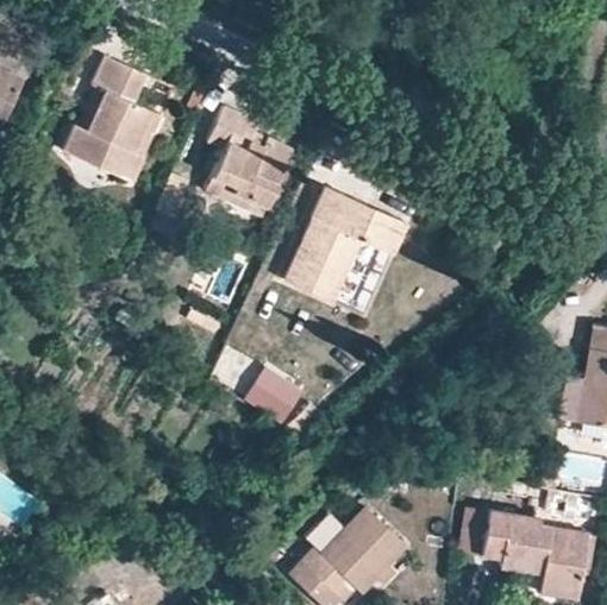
[(131,181),(143,157),(135,152),(152,112),(133,104),(146,75),(106,56),(94,86),(104,90),(85,130),(75,125),(63,150),(131,181)]
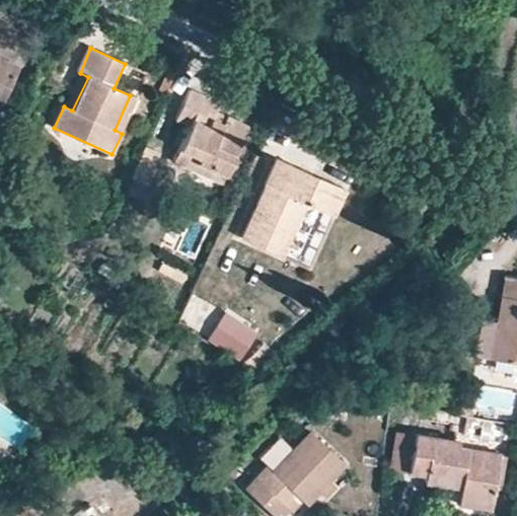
[(0,108),(19,69),(0,59),(0,108)]
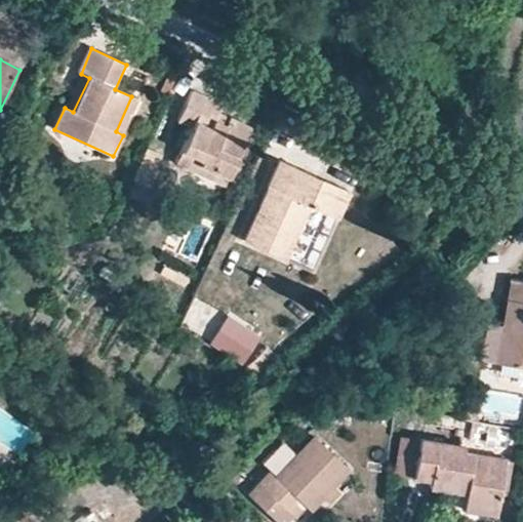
[(215,122),(218,113),(222,106),(193,91),(178,122),(194,129),(176,163),(197,173),(200,165),(229,179),(252,128),(230,118),(227,126),(215,122)]
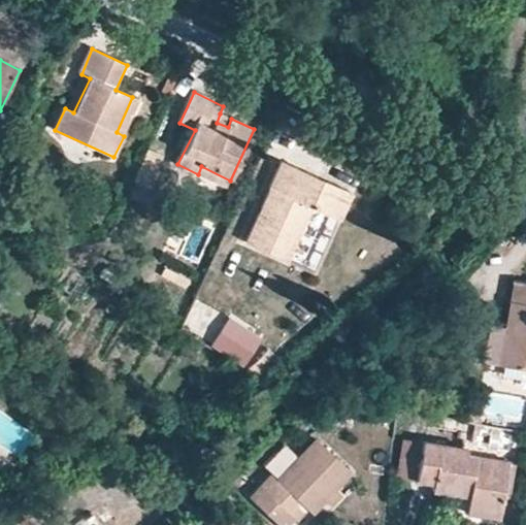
[(117,132),(124,136),(139,99),(132,97),(117,132)]
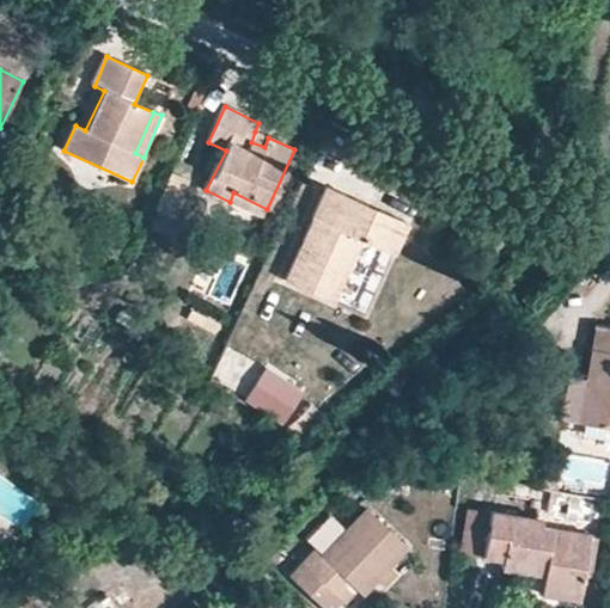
[(268,137),(255,131),(251,142),(264,147),(268,137)]
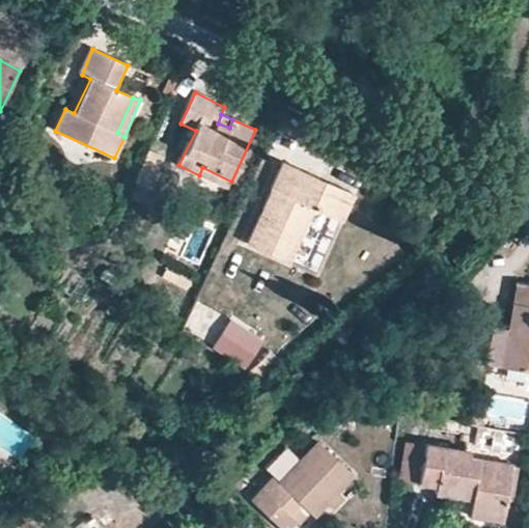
[(297,175),(299,170),(284,163),(247,245),(289,264),(312,210),(340,222),(353,194),(309,174),(306,179),(297,175)]
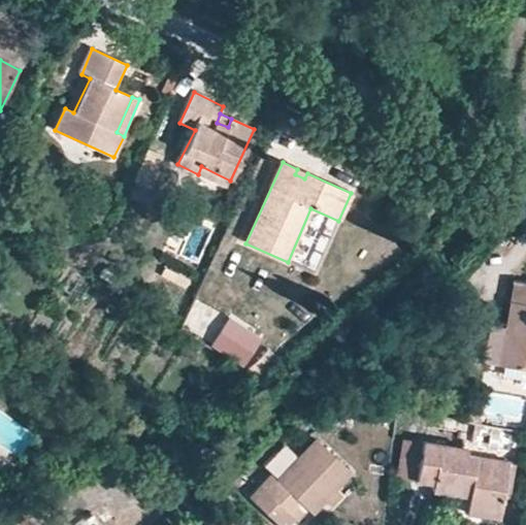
[(201,166),(198,174),(227,188),(230,181),(201,166)]
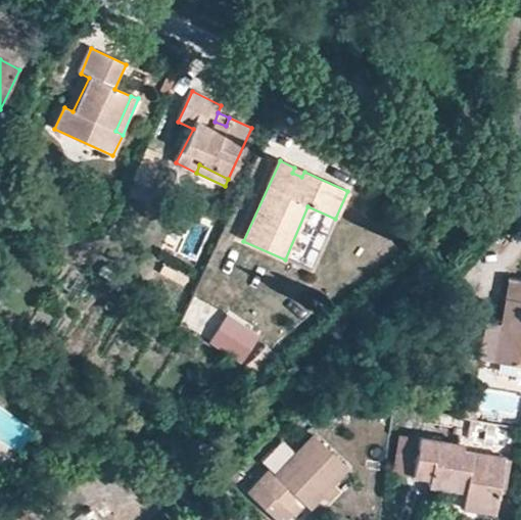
[(304,172),(294,168),(292,173),(301,177),(304,172)]
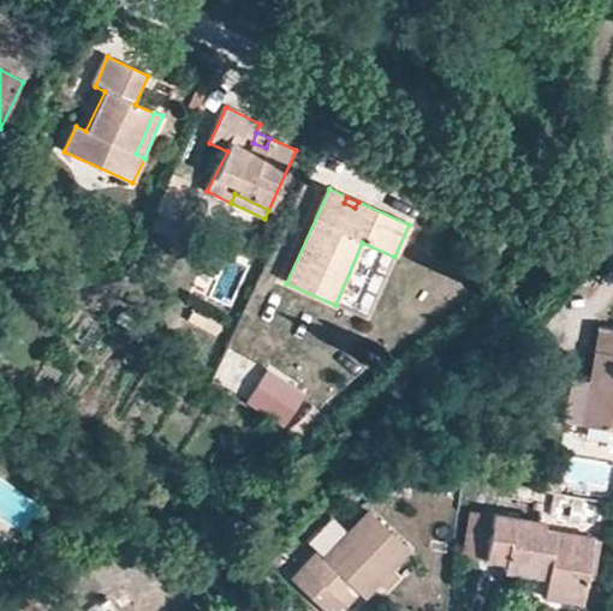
[(0,240),(0,256),(5,259),(11,249),(0,240)]
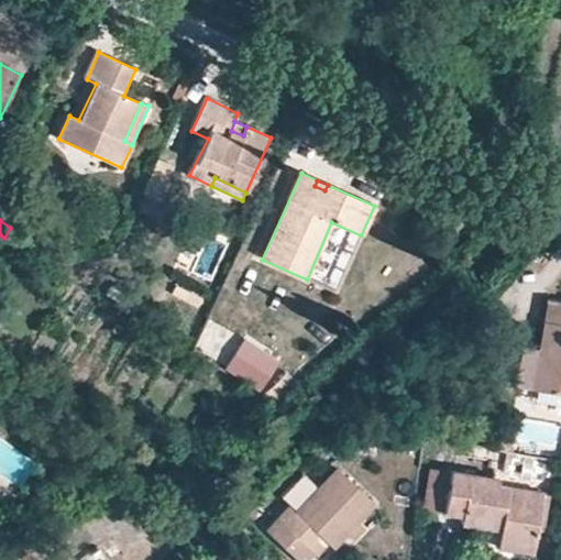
[(560,303),(549,302),(540,352),(541,352),(535,391),(560,395),(560,303)]
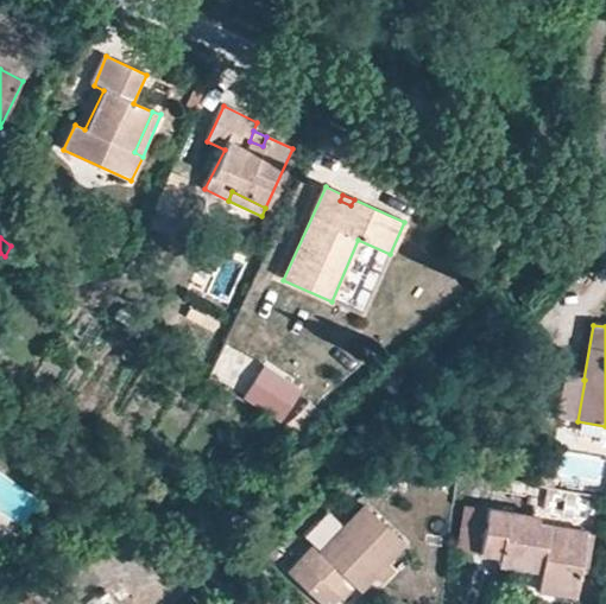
[(212,377),(235,390),(252,360),(228,347),(212,377)]
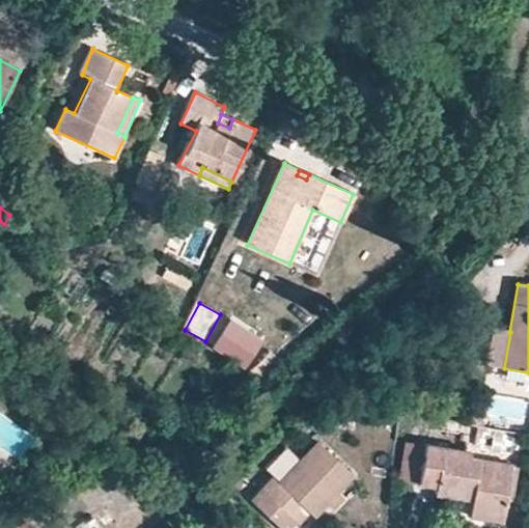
[(210,346),(244,369),(263,338),(229,315),(210,346)]
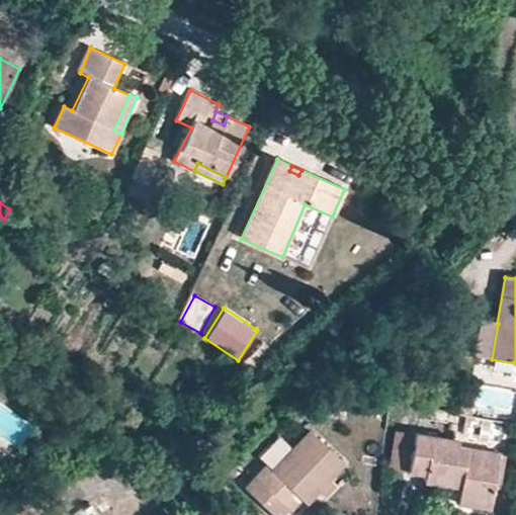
[(498,324),(497,324),(483,321),(477,356),(492,359),(498,324)]
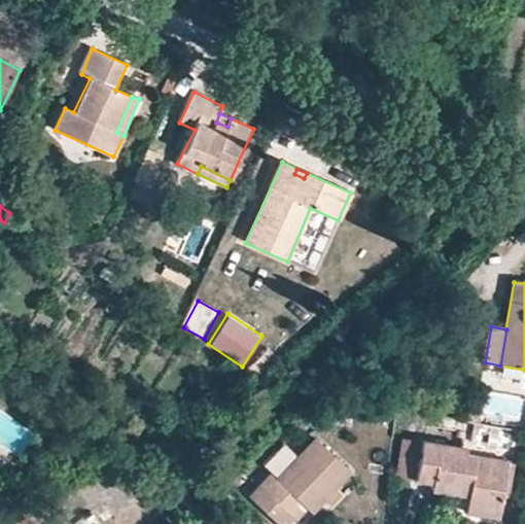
[(251,372),(272,351),(268,348),(248,369),(251,372)]
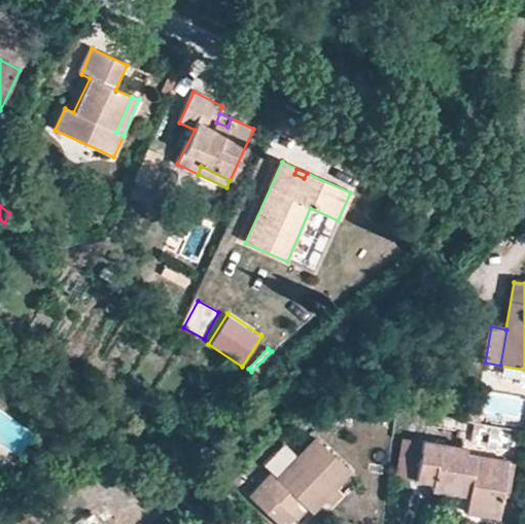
[(261,383),(283,364),(272,351),(251,372),(261,383)]
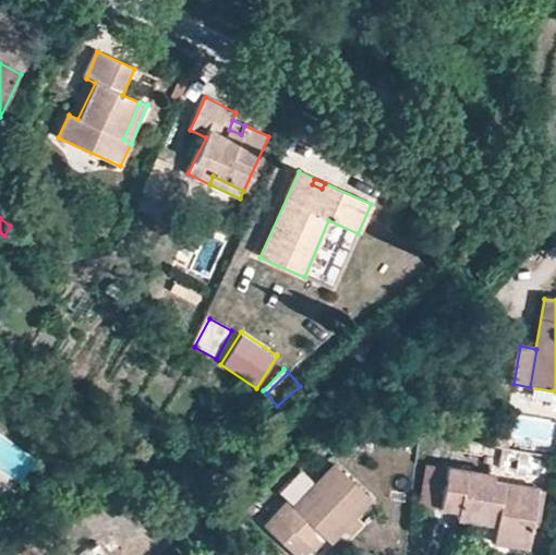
[(330,543),(343,530),(354,518),(372,501),(336,463),(293,507),(286,502),(264,525),(294,554),(305,554),(311,550),(314,552),(327,540),(330,543)]
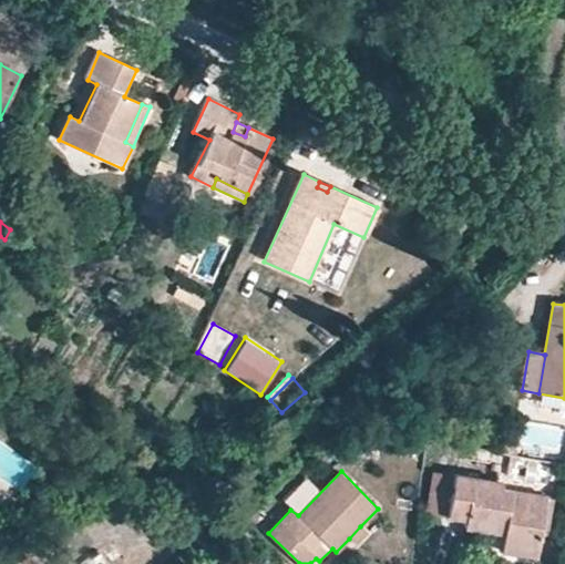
[(538,560),(547,496),(503,490),(504,483),(455,475),(449,518),(466,521),(465,529),(505,535),(502,554),(538,560)]
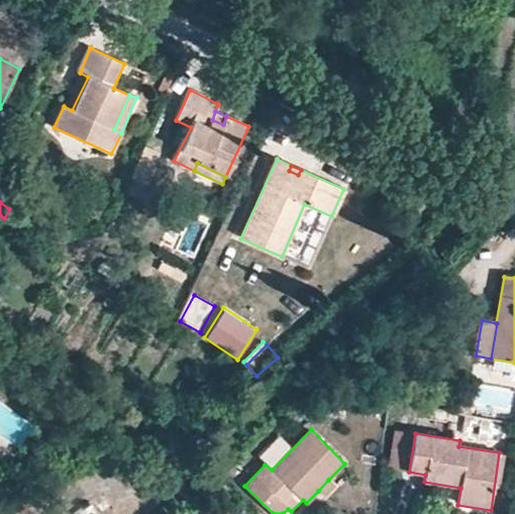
[(328,480),(318,491),(325,498),(336,487),(328,480)]
